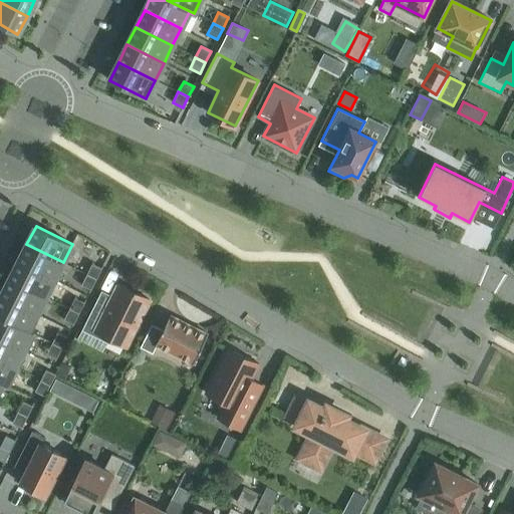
[(54,279),(63,262),(26,244),(18,261),(54,279)]
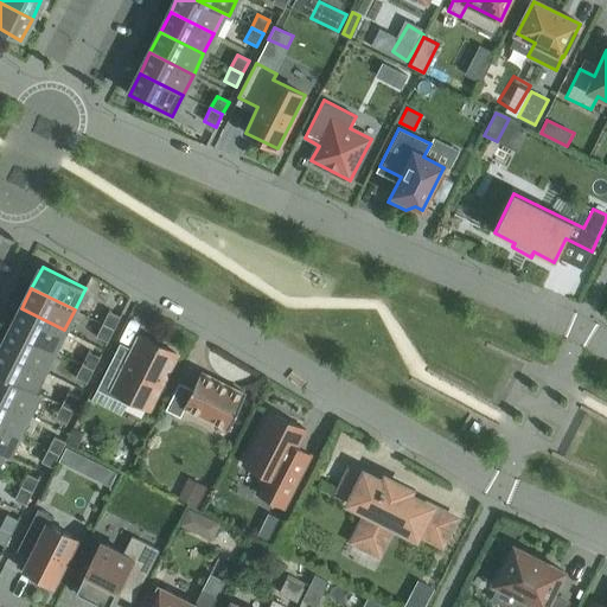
[(21,308),(11,328),(55,351),(64,330),(21,308)]
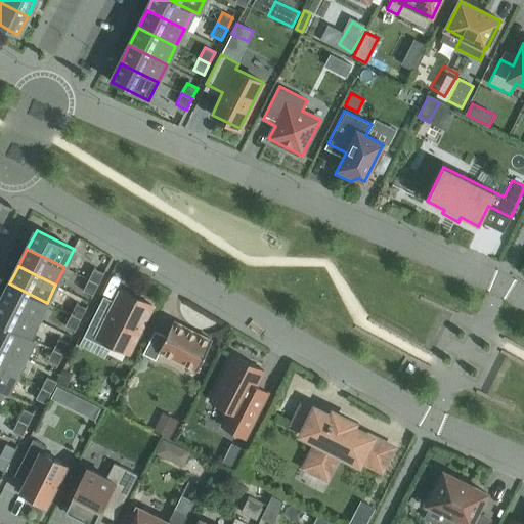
[(94,268),(88,279),(98,285),(104,273),(94,268)]
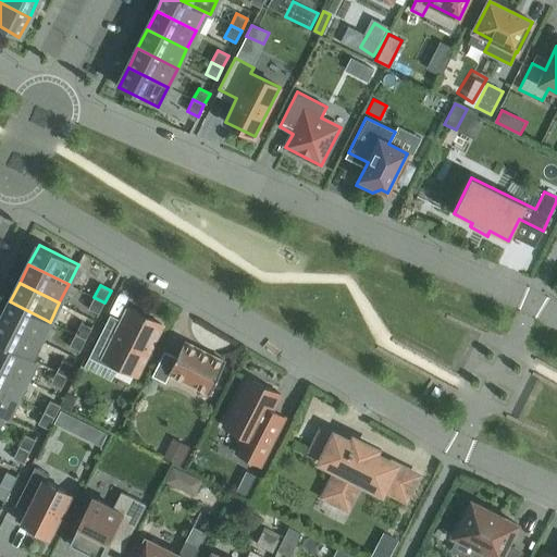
[(104,302),(94,297),(88,309),(99,314),(104,302)]
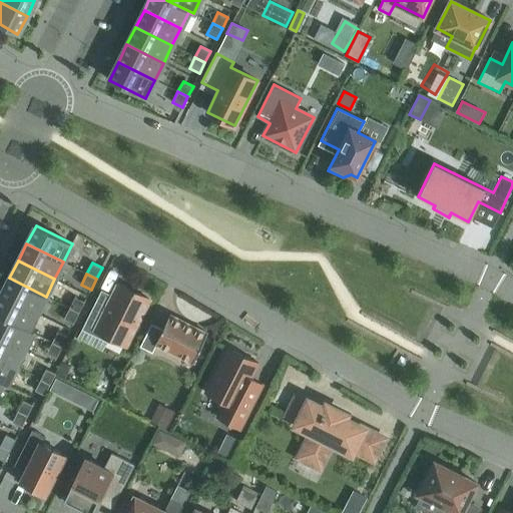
[(37,314),(46,297),(9,278),(1,296),(37,314)]
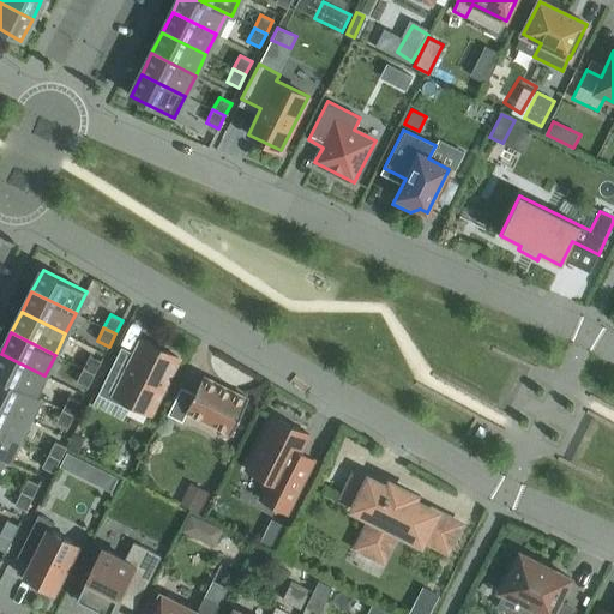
[(150,414),(179,357),(143,339),(127,372),(113,365),(98,395),(113,402),(116,397),(150,414)]
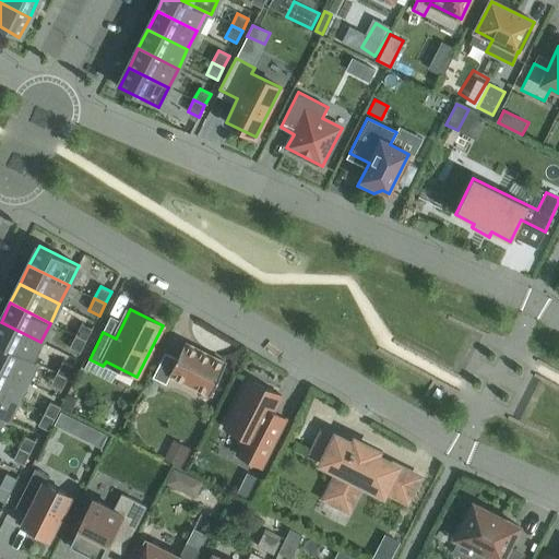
[(0,322),(0,344),(36,363),(36,361),(32,359),(40,342),(1,322),(0,322)]
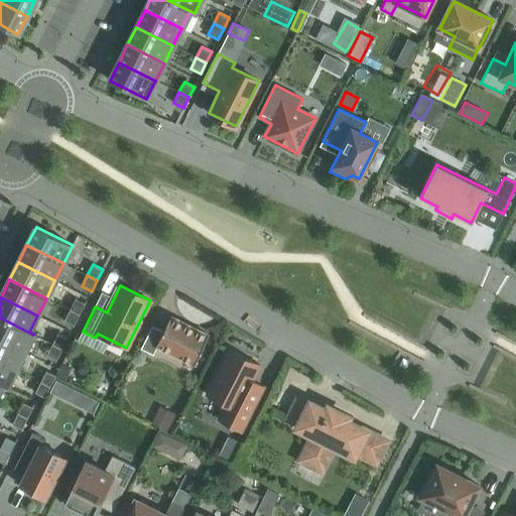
[(70,309),(80,314),(85,303),(75,298),(70,309)]
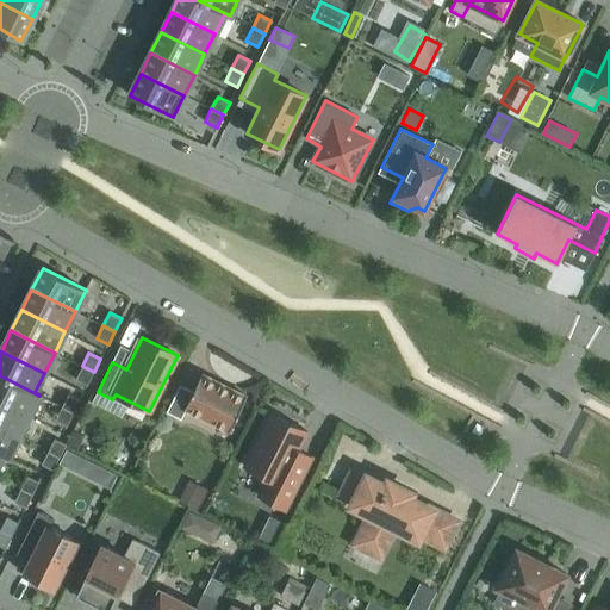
[(87,385),(94,372),(82,366),(75,379),(87,385)]
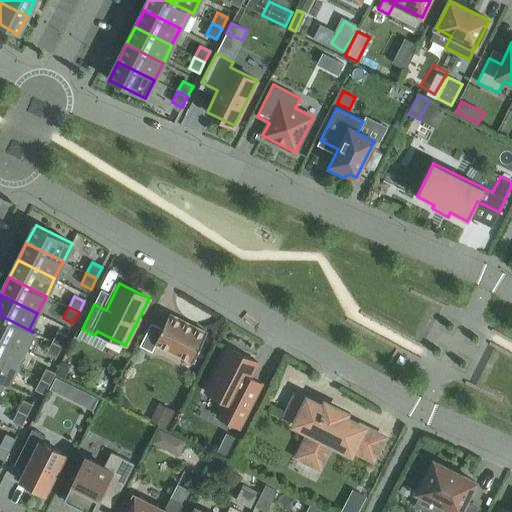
[(193,362),(207,333),(170,314),(162,329),(151,323),(140,345),(153,351),(156,344),(193,362)]
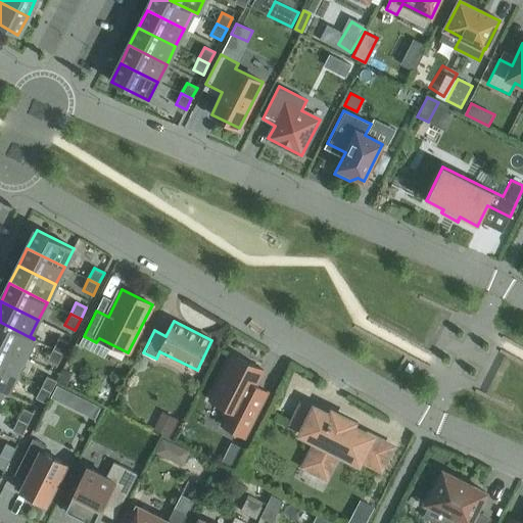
[(0,344),(25,357),(34,339),(0,322),(0,344)]
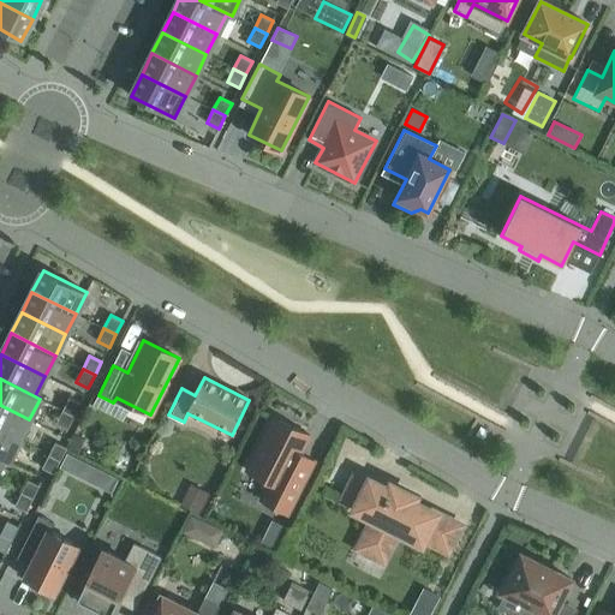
[(69,398),(63,411),(75,417),(81,404),(69,398)]
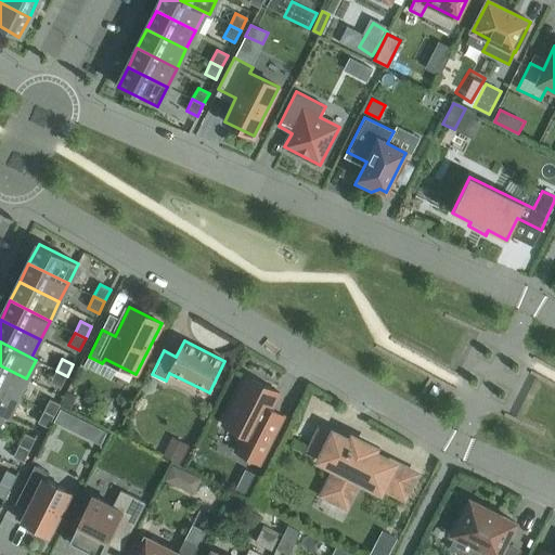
[(0,365),(0,388),(17,397),(26,378),(0,365)]
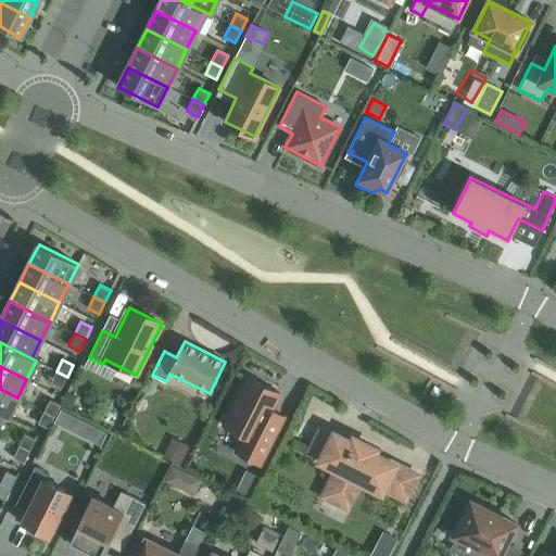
[(67,377),(57,371),(50,383),(61,389),(67,377)]
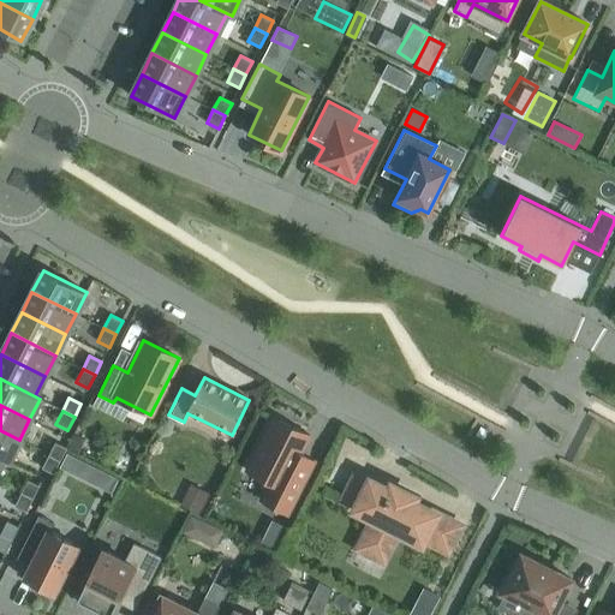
[(310,435),(273,417),(246,471),(268,482),(260,500),(288,514),(311,469),(299,461),(302,459),(300,454),(310,435)]
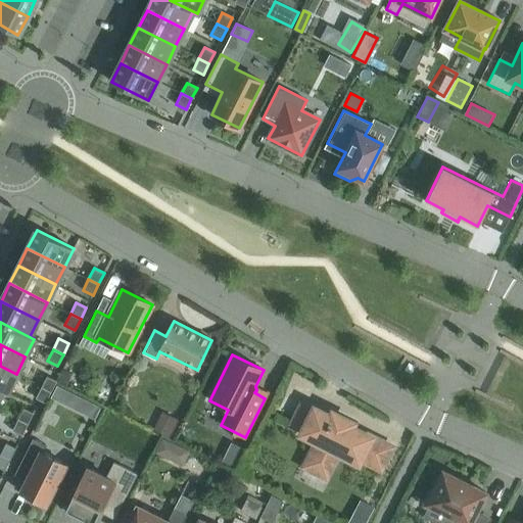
[(16,374),(0,366),(0,388),(7,392),(16,374)]
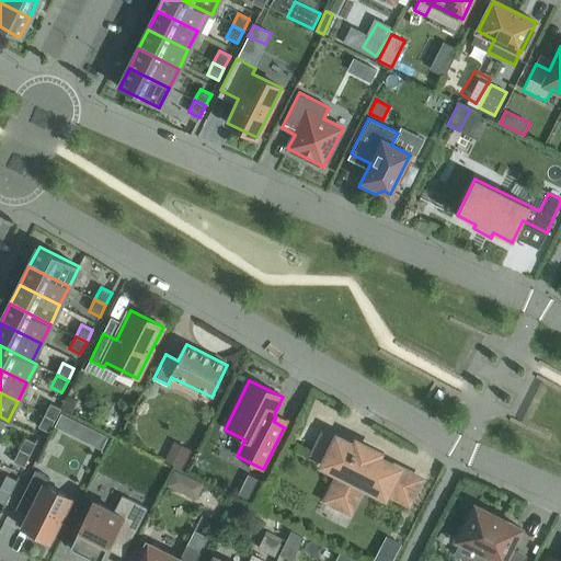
[(44,415),(55,421),(61,409),(50,403),(44,415)]
